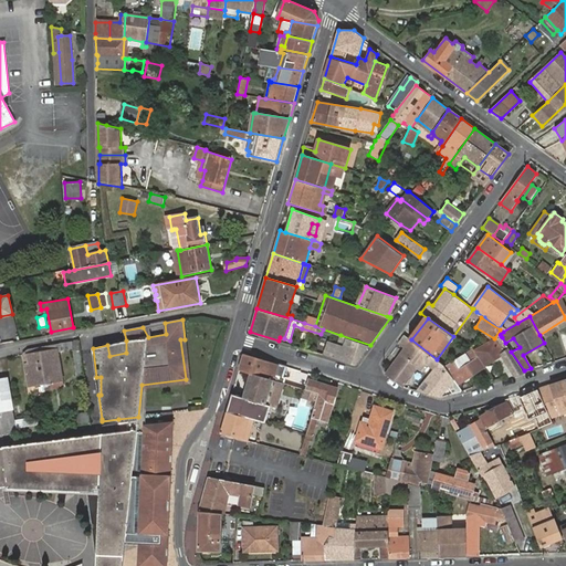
[(165,323),(143,327),(148,337),(166,334),(165,323)]
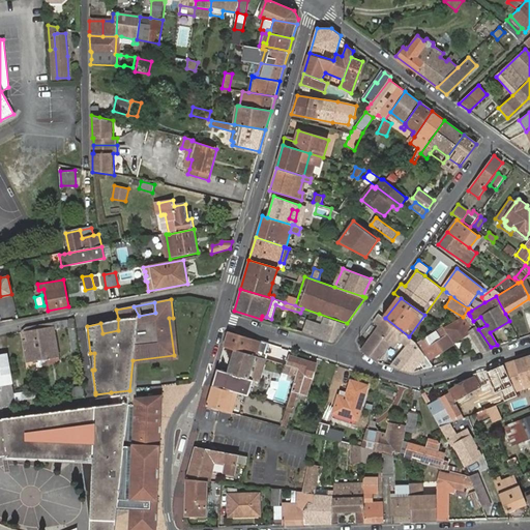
[(361,350),(377,361),(390,344),(393,347),(399,340),(407,346),(389,366),(412,375),(427,356),(419,346),(418,345),(416,343),(409,336),(385,318),(379,313),(374,321),(380,326),(361,350)]
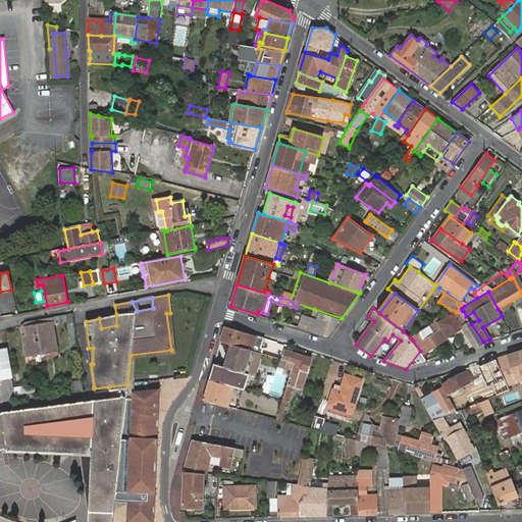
[(303,314),(299,327),(328,336),(342,318),(314,309),(312,317),(303,314)]
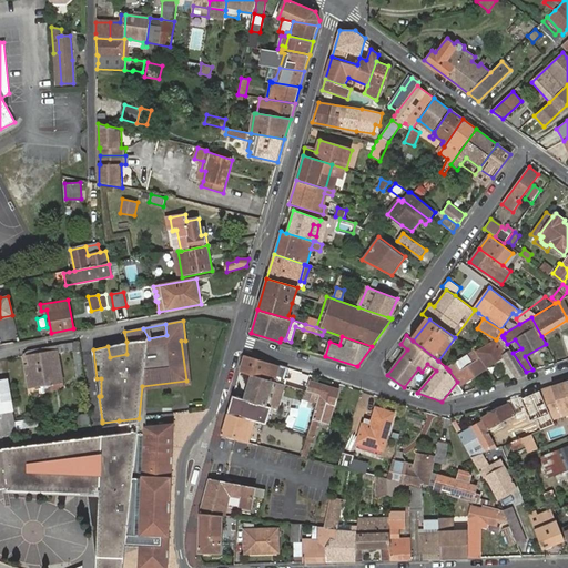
[(505,357),(518,376),(526,373),(526,372),(513,353),(507,344),(504,338),(496,343),(493,343),(477,352),(487,368),(497,362),(505,357)]
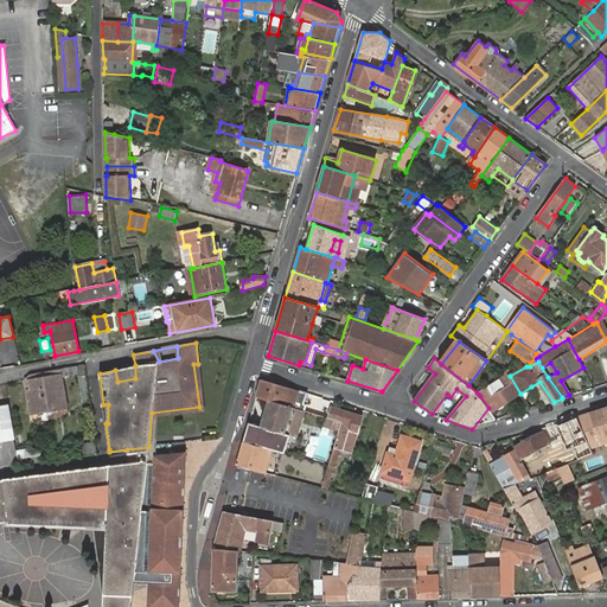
[(85,376),(83,364),(80,365),(81,375),(78,375),(82,402),(89,402),(85,376)]
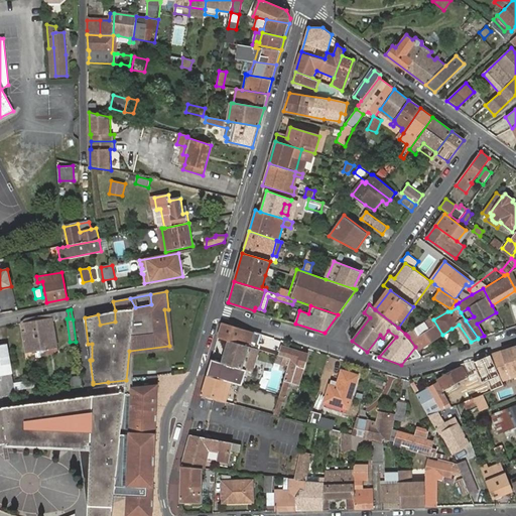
[(129,351),(126,380),(133,379),(133,378),(134,354),(174,349),(168,309),(164,309),(169,346),(129,351)]
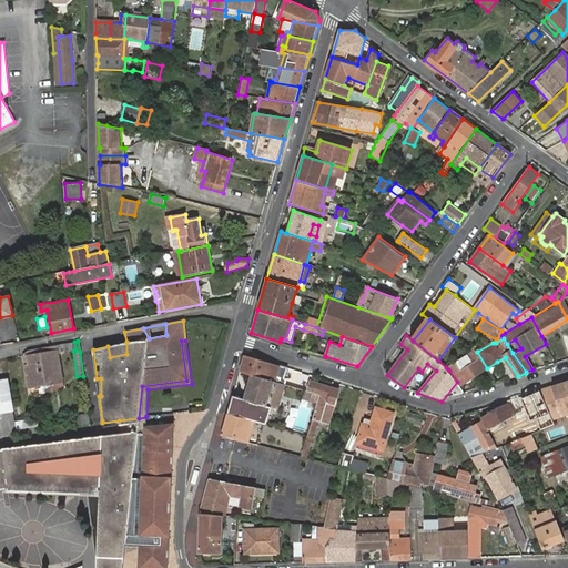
[(127,342),(108,346),(110,357),(127,354),(127,342)]
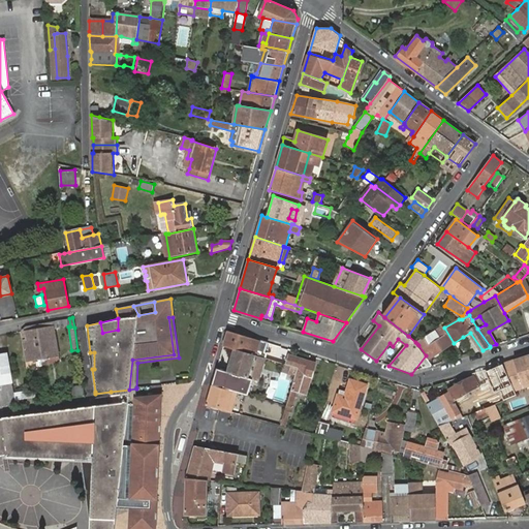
[(52,321),(31,325),(32,336),(25,338),(23,338),(28,360),(47,358),(58,355),(52,321)]
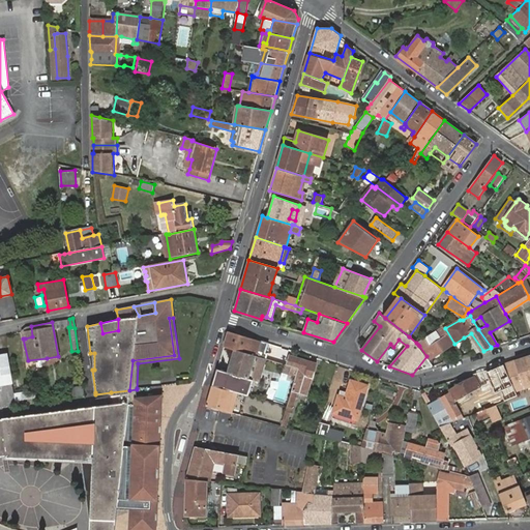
[(32,336),(31,326),(27,327),(23,331),(23,339),(25,339),(32,336)]
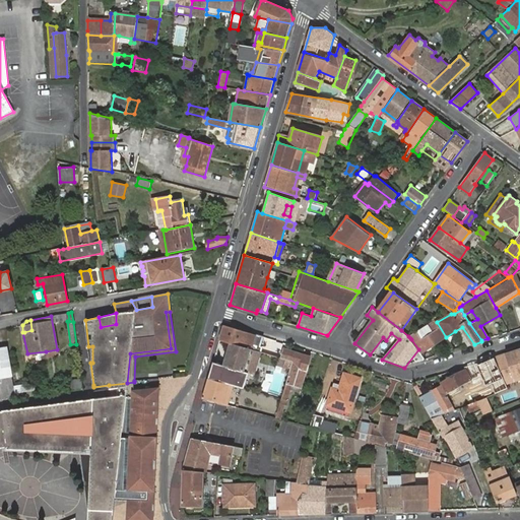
[(418,349),(420,352),(446,337),(437,322),(435,320),(433,322),(432,322),(434,325),(410,338),(411,339),(418,349)]
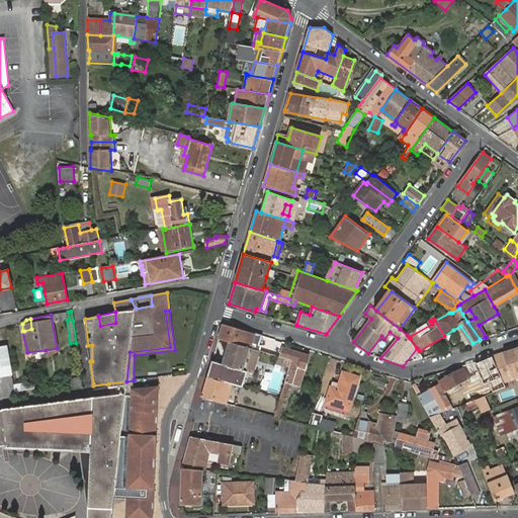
[(223,324),(219,339),(229,342),(260,351),(261,346),(258,345),(261,336),(223,324)]
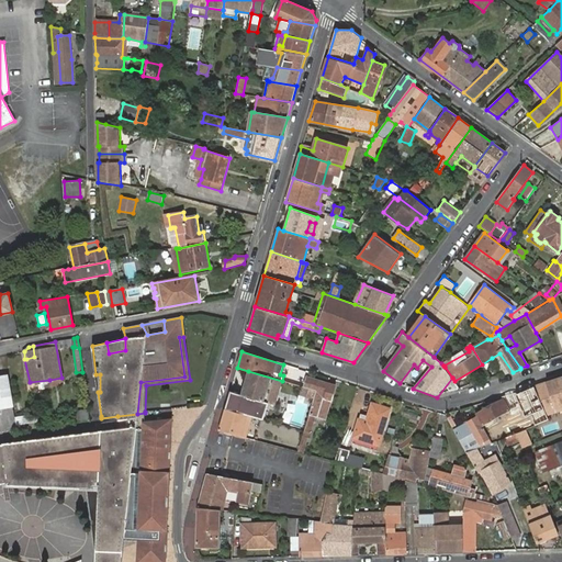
[(499,353),(492,358),(504,374),(513,372),(499,353)]
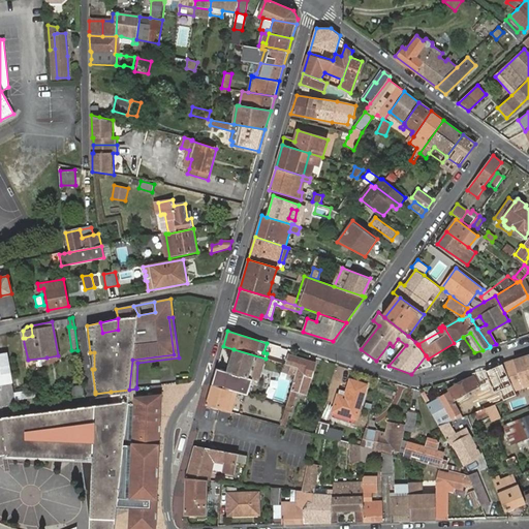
[(266,359),(234,349),(227,372),(253,379),(259,381),(266,359)]
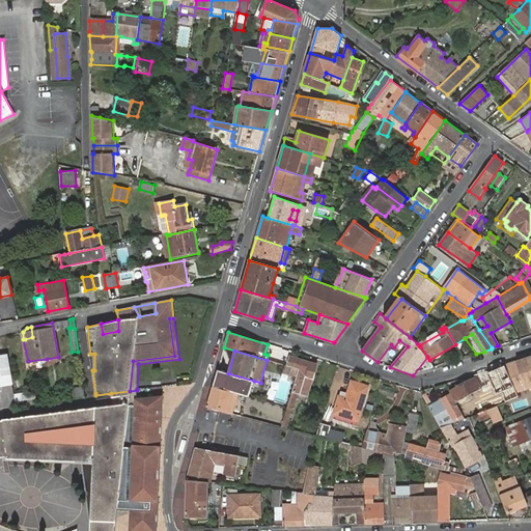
[(0,355),(0,409),(16,407),(15,399),(6,354),(0,355)]
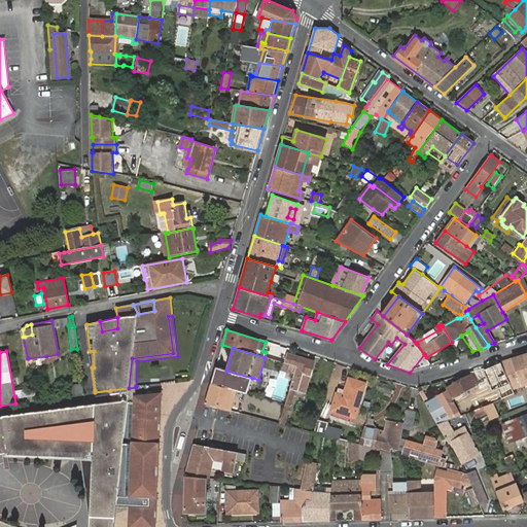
[(512,356),(499,360),(500,362),(512,386),(520,384),(519,381),(526,378),(526,353),(526,351),(518,354),(518,356),(512,358),(512,356)]
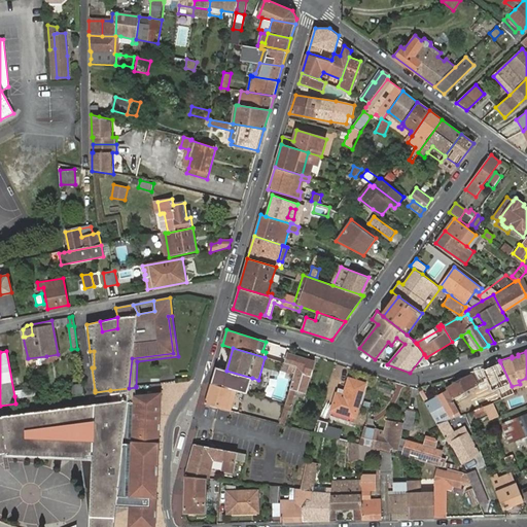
[(290,387),(295,389),(305,391),(314,361),(288,353),(285,363),(296,366),(294,373),(290,387)]
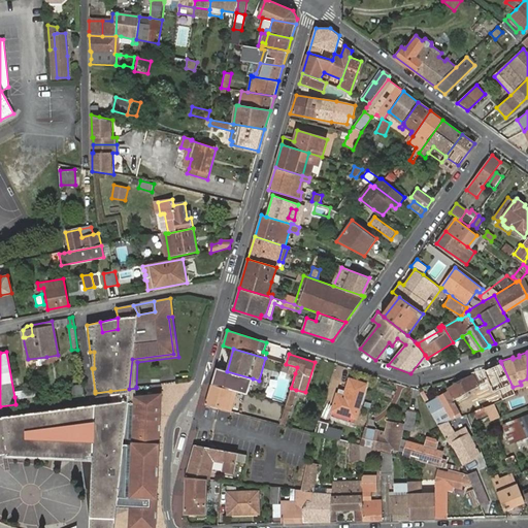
[(297,367),(286,364),(284,364),(282,370),(295,373),(297,367)]
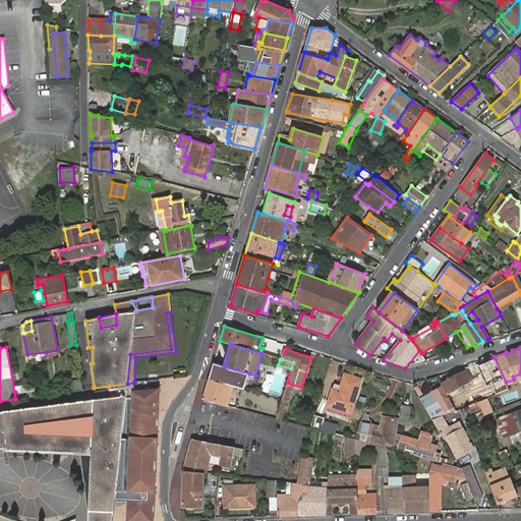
[(224,366),(213,363),(209,380),(234,386),(244,389),(249,373),(224,366)]
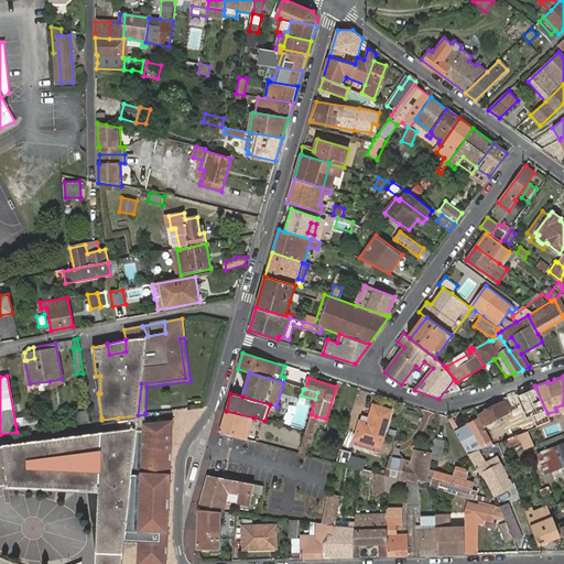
[(380,446),(391,410),(373,405),(370,418),(368,423),(360,421),(355,438),(380,446)]
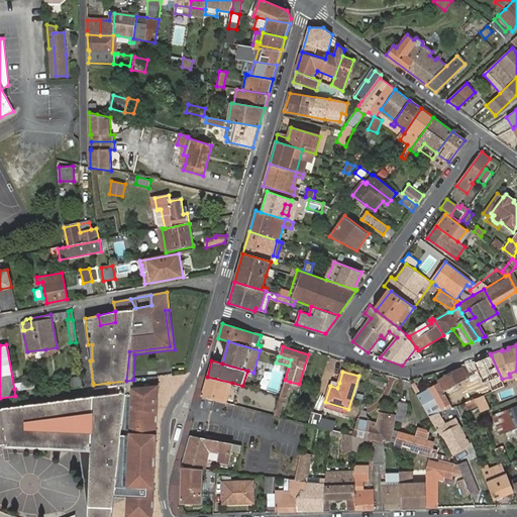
[(214,399),(226,403),(228,397),(223,396),(226,386),(231,387),(232,383),(207,377),(201,396),(214,399)]
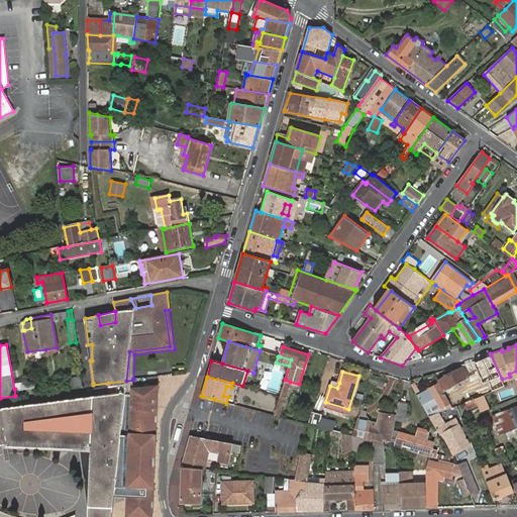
[(125,384),(125,388),(133,388),(133,380),(126,381),(125,384)]
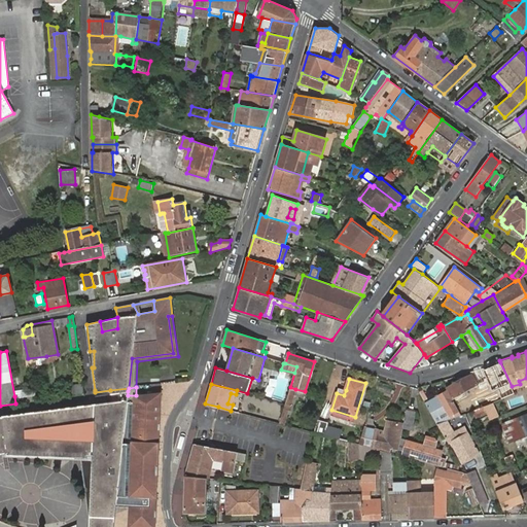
[(290,387),(285,405),(290,407),(294,395),(295,389),(290,387)]
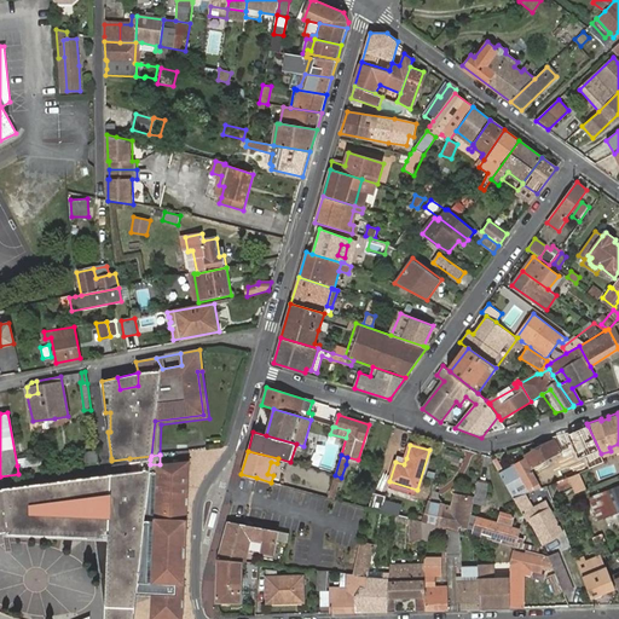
[(347,457),(346,464),(357,468),(358,460),(347,457)]
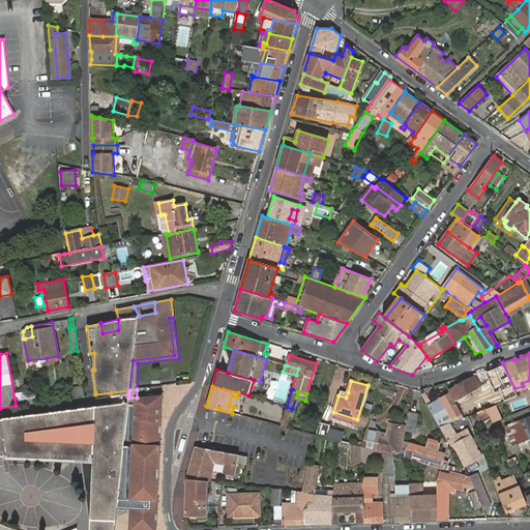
[(450,393),(429,405),(440,427),(449,422),(451,421),(449,419),(447,420),(442,419),(442,418),(450,414),(453,420),(455,419),(463,417),(454,401),(450,393)]
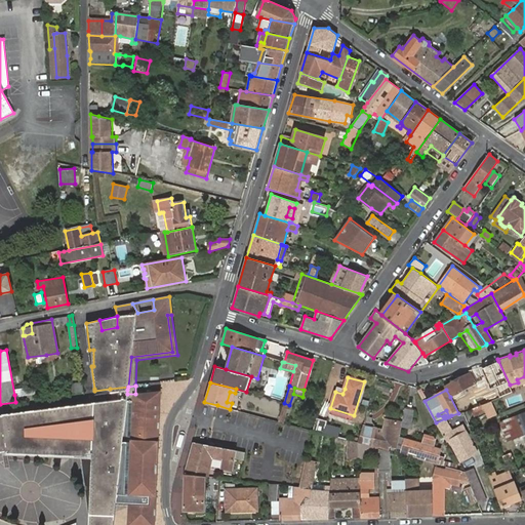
[(126,398),(2,414),(3,451),(91,456),(89,513),(115,516),(117,502),(123,503),(129,503),(129,516),(146,521),(146,524),(155,524),(160,391),(135,394),(127,394),(126,398)]
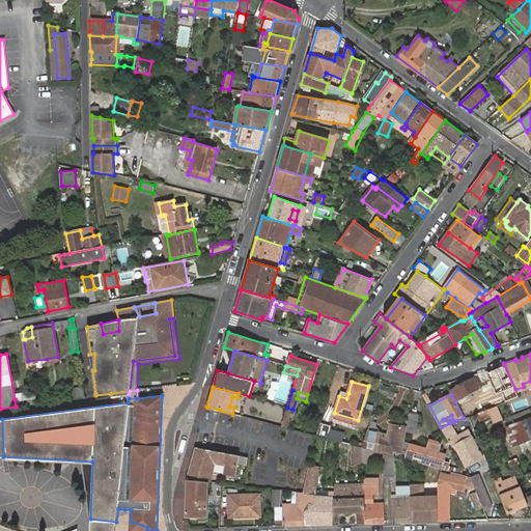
[(488,409),(494,421),(501,418),(496,406),(488,409)]
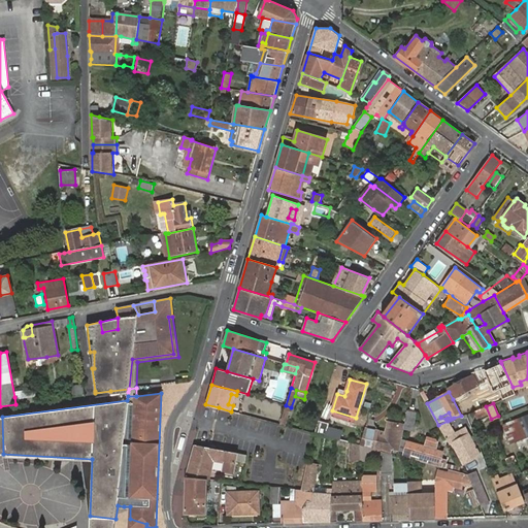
[(406,410),(403,425),(403,428),(413,430),(415,413),(406,410)]
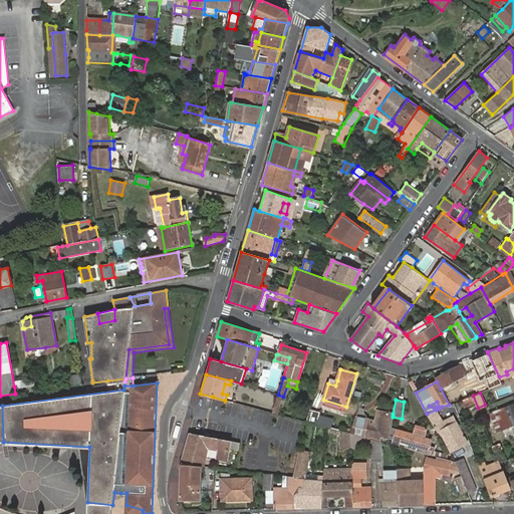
[(513,404),(490,414),(497,433),(513,426),(513,404)]
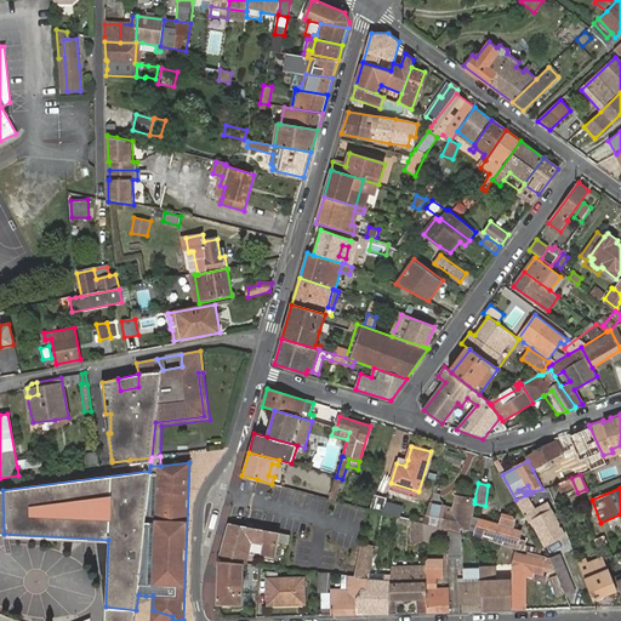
[(529,494),(527,495),(535,510),(542,505),(534,491),(531,493),(529,494)]
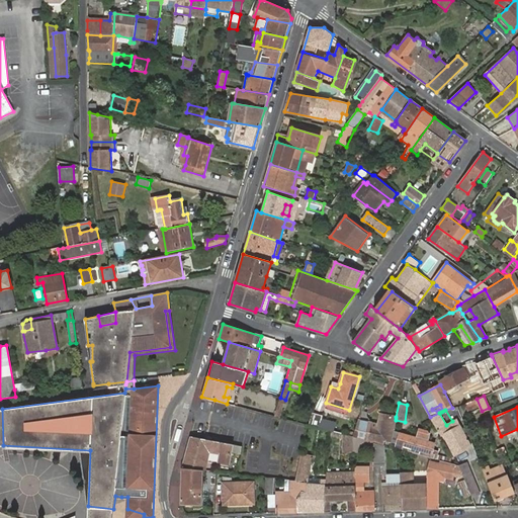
[(368,412),(360,411),(358,419),(370,422),(371,420),(367,416),(368,412)]
